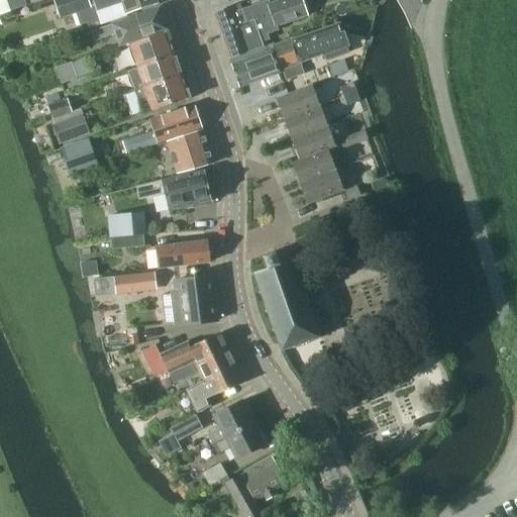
[(0,0),(0,15),(28,6),(25,0),(0,0)]
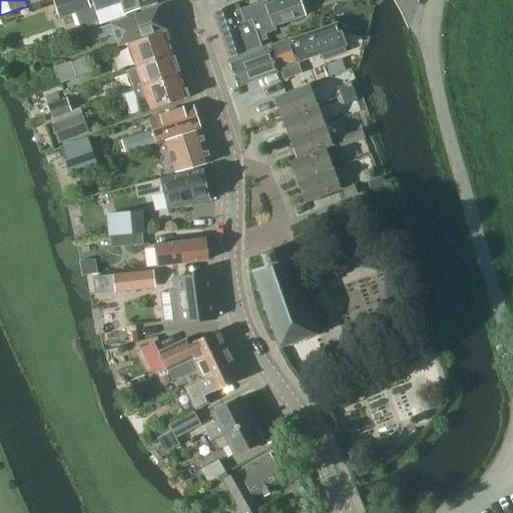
[(88,27),(101,23),(157,3),(156,0),(52,0),(59,18),(75,13),(79,26),(86,23),(88,27)]
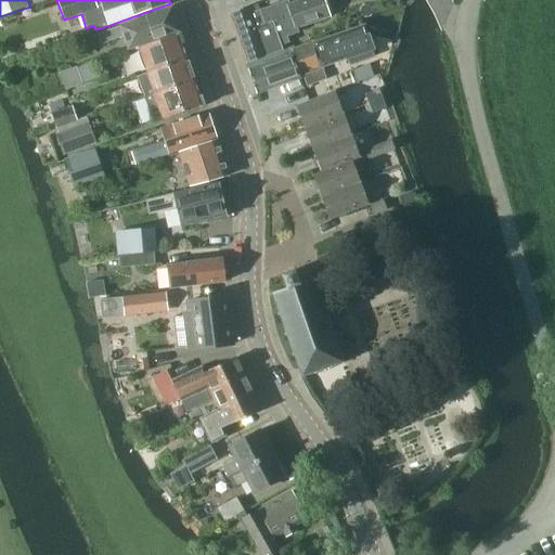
[(330,14),(324,0),(306,0),(291,5),(289,1),(261,11),(259,4),(230,15),(246,63),(284,49),(282,44),(289,41),(287,36),(299,31),(297,26),(330,14)]
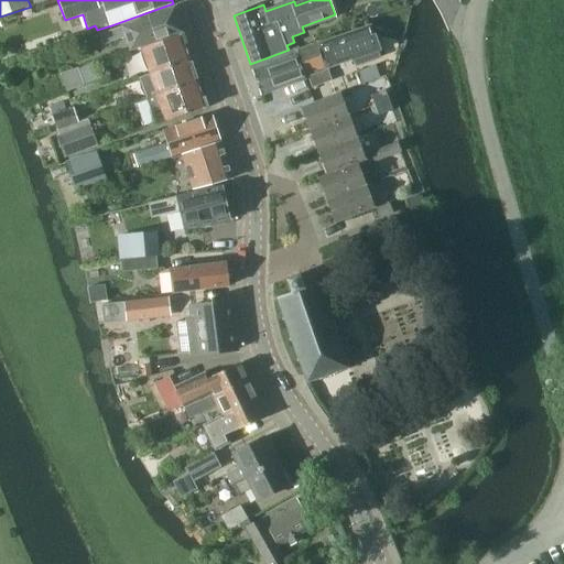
[(131,51),(183,32),(175,8),(100,34),(104,45),(126,38),(131,51)]
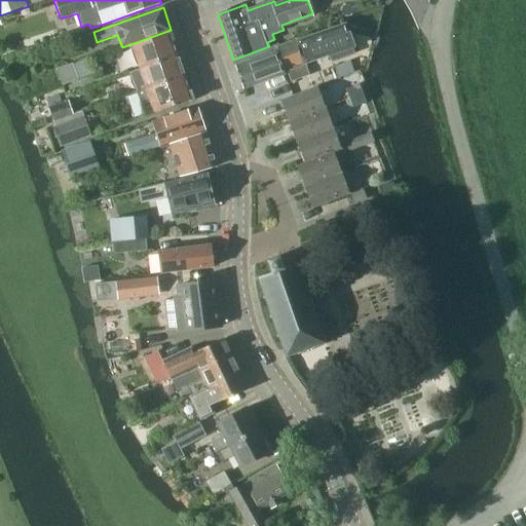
[(346,24),(297,40),(305,64),(331,55),(333,62),(354,54),(352,47),(354,46),(346,24)]
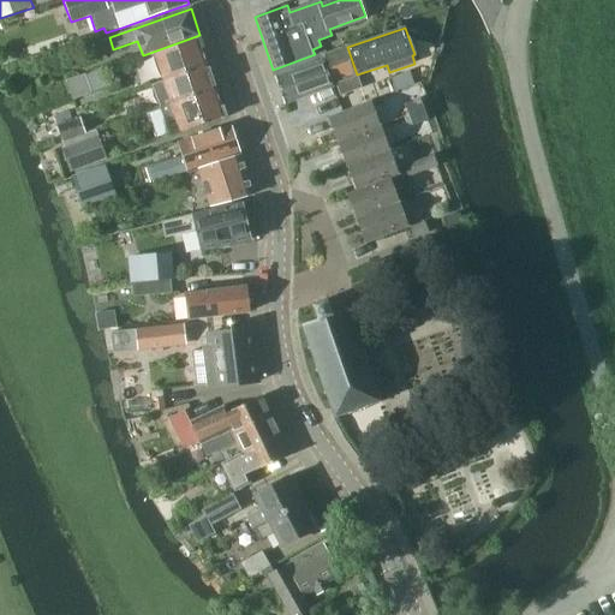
[(163,81),(210,65),(199,36),(154,53),(163,81)]
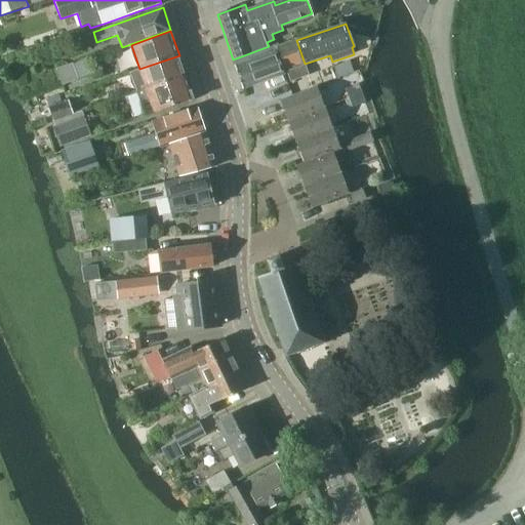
[(295,41),(279,46),(291,81),(308,76),(295,41)]
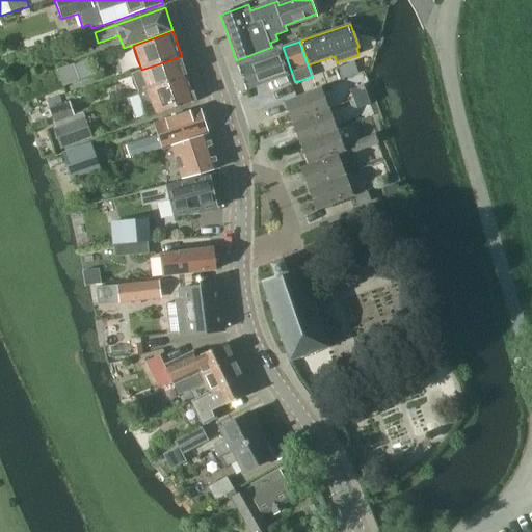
[(246,89),(289,75),(282,52),(239,67),(246,89)]
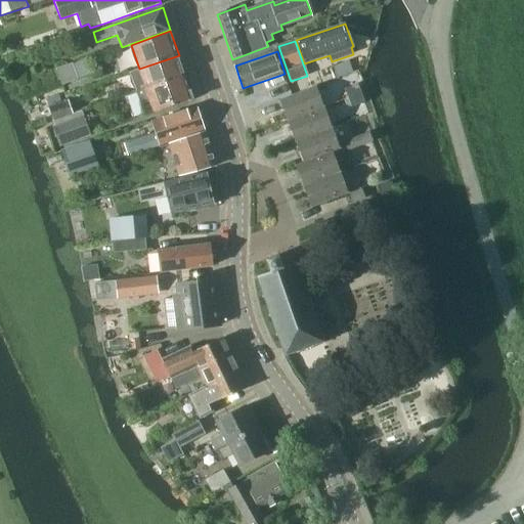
[(143,80),(138,82),(141,90),(146,88),(185,75),(179,55),(139,69),(143,80)]
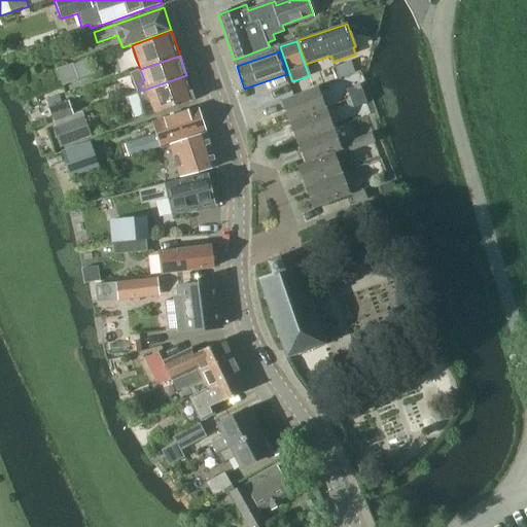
[(341,75),(355,69),(350,57),(336,63),(341,75)]
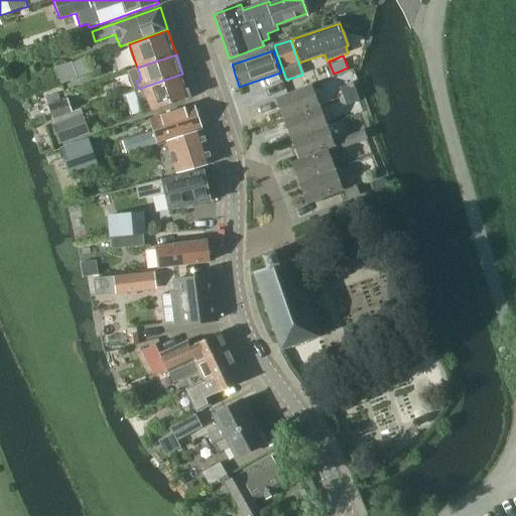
[(79,76),(94,71),(89,56),(74,61),(79,76)]
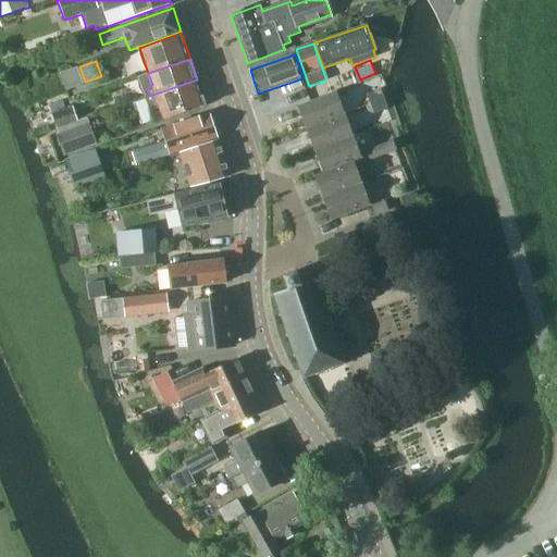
[(150,96),(146,97),(155,122),(164,119),(164,120),(206,106),(197,79),(156,94),(150,96)]
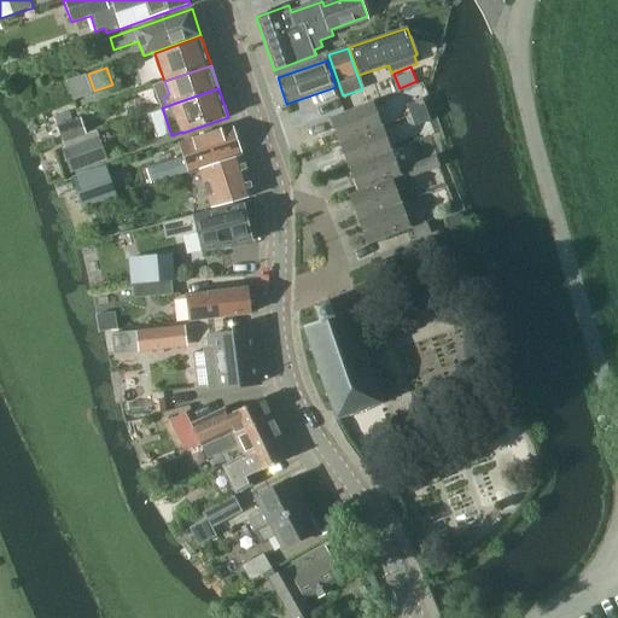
[(410,114),(426,108),(423,99),(407,105),(410,114)]
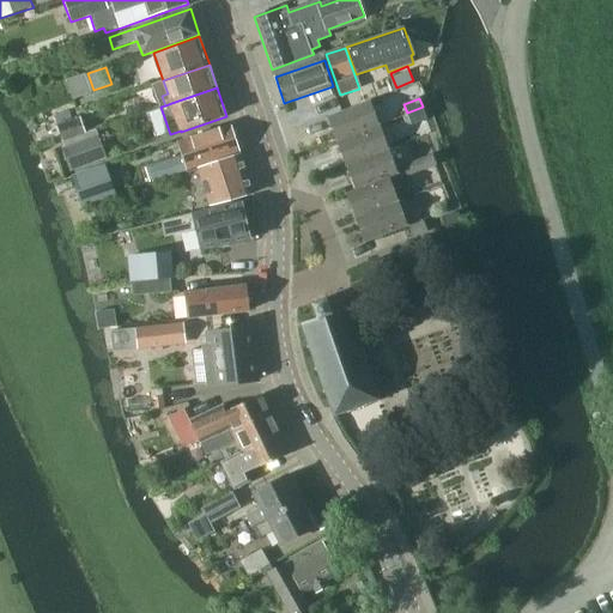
[(337,140),(380,123),(371,101),(327,116),(337,140)]
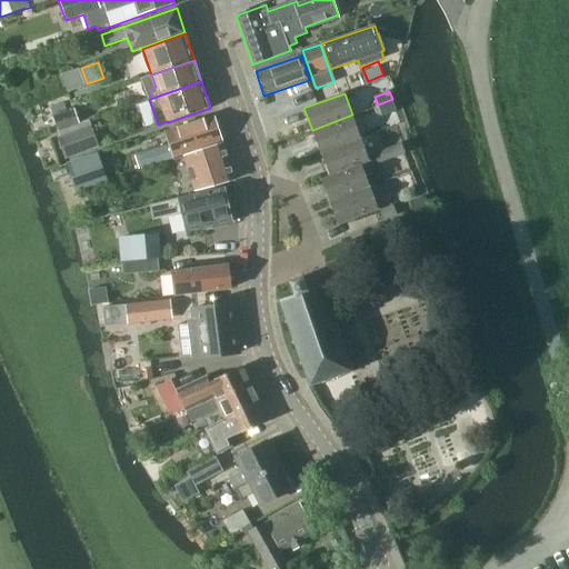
[(392,99),(378,105),(382,117),(397,111),(392,99)]
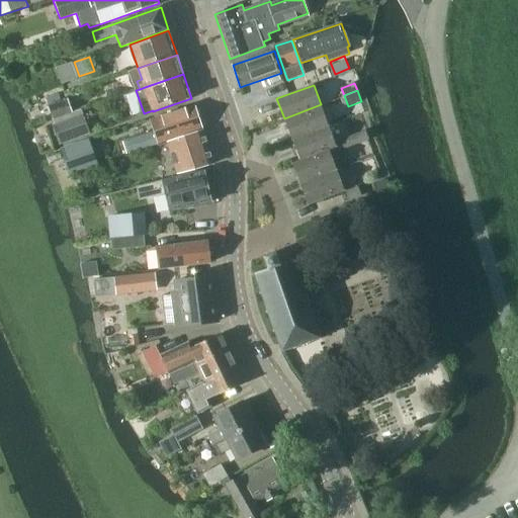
[(59,94),(46,98),(54,119),(74,112),(69,99),(62,101),(59,94)]
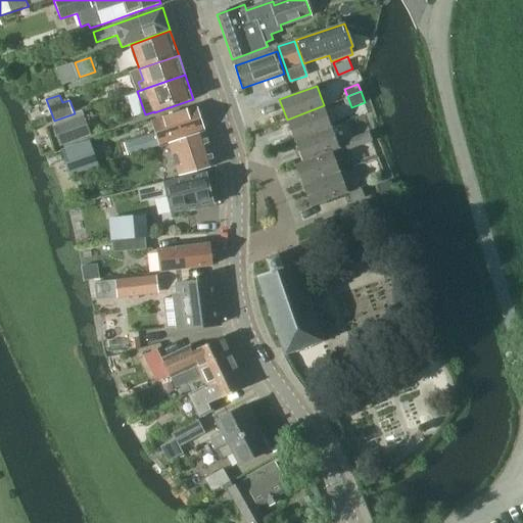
[(295,141),(332,127),(324,105),(287,120),(295,141)]
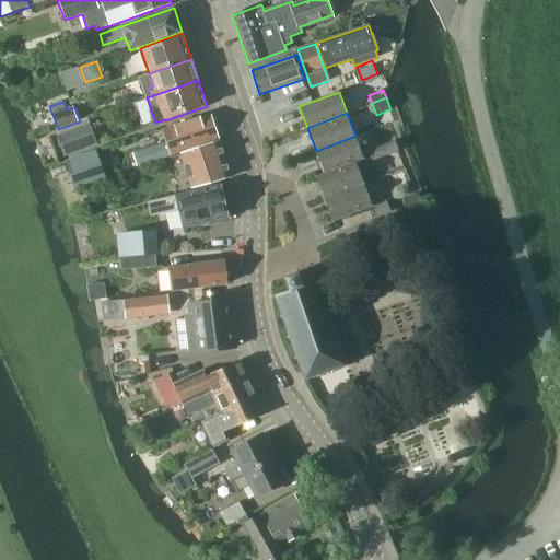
[(181,155),(220,142),(210,114),(162,130),(166,142),(172,156),(181,153),(181,155)]
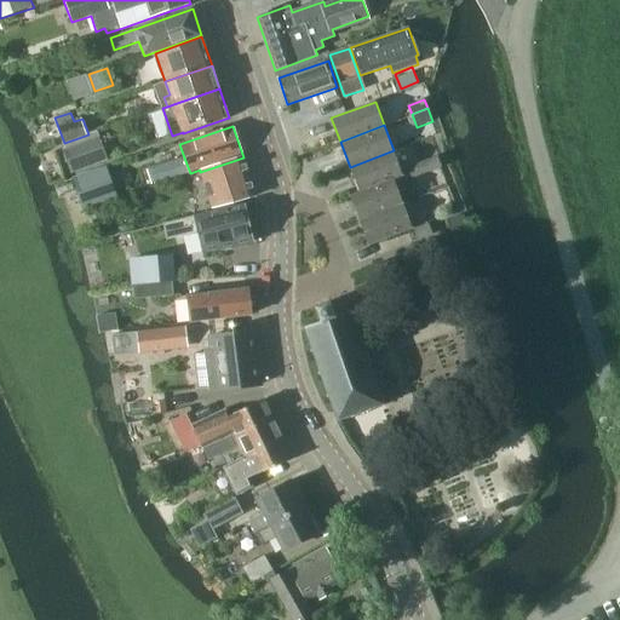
[(72,173),(109,160),(101,136),(63,149),(72,173)]
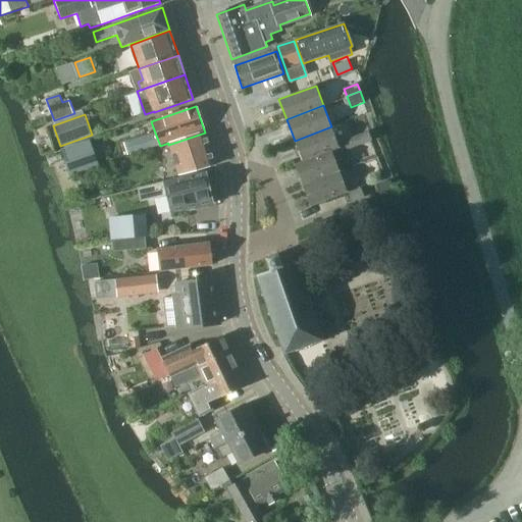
[(303,161),(340,147),(331,126),(295,141),(303,161)]
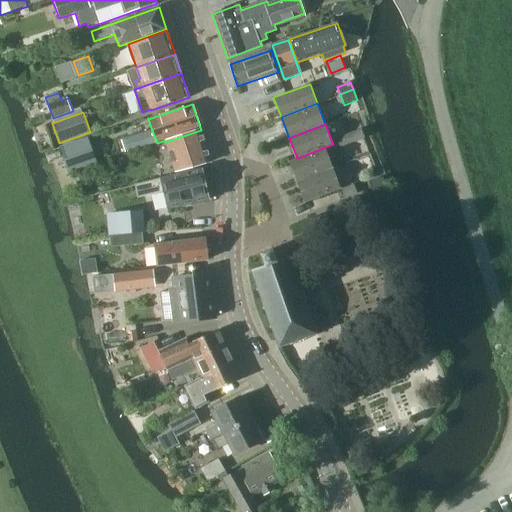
[(353,143),(365,138),(362,129),(349,133),(353,143)]
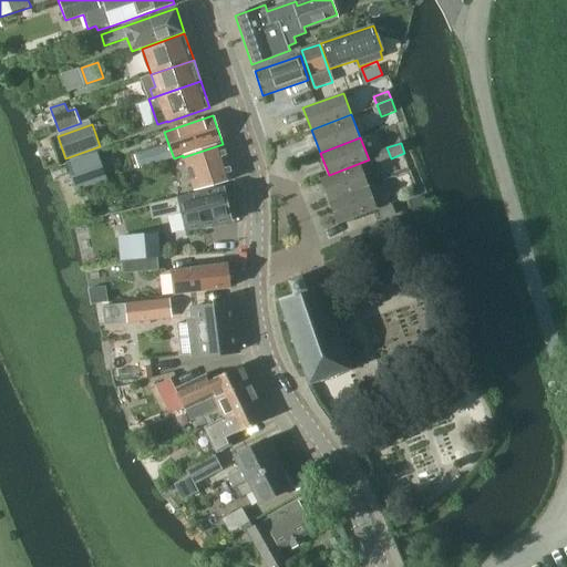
[(141,169),(174,158),(168,144),(136,155),(141,169)]
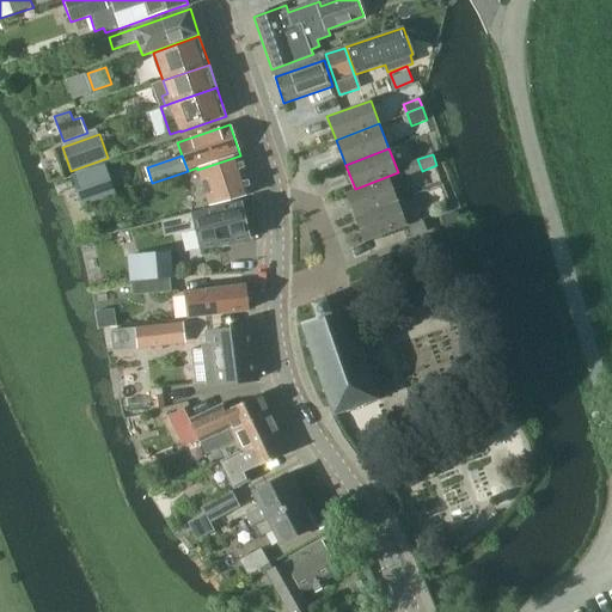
[(240,155),(197,170),(209,206),(252,194),(240,155)]
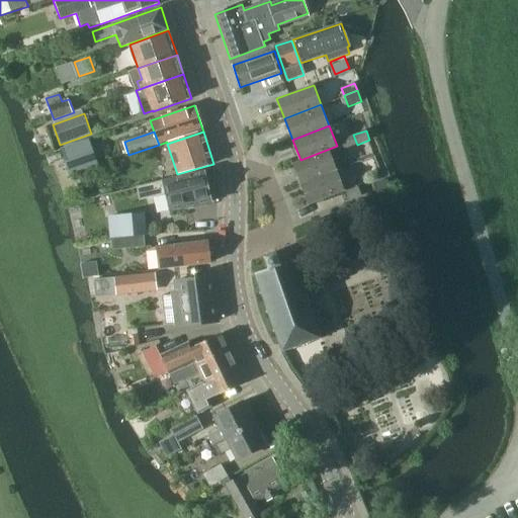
[(344,150),(357,145),(353,135),(341,140),(344,150)]
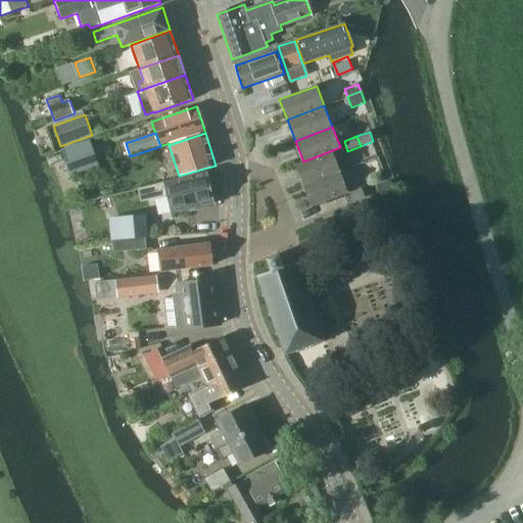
[(91,140),(61,150),(70,176),(100,167),(91,140)]
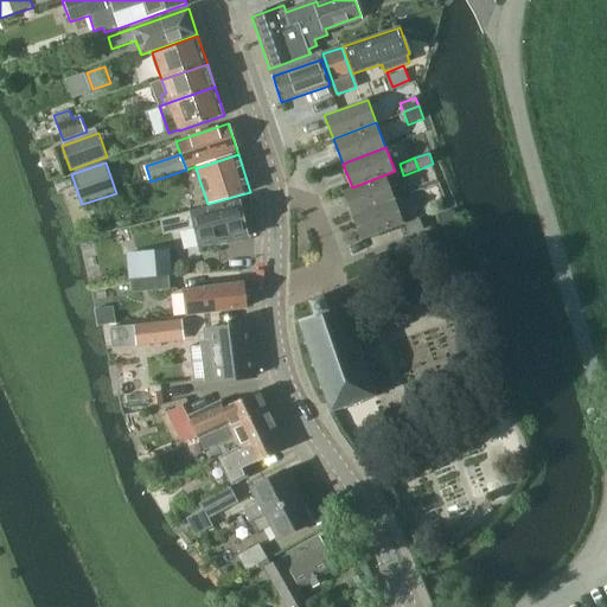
[(352,215),(395,198),(387,177),(396,173),(395,171),(352,187),(343,191),(352,215)]
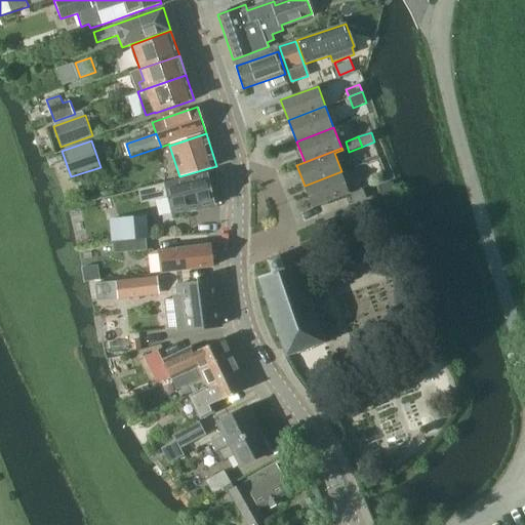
[(341,171),(305,186),(313,208),(351,194),(341,171)]
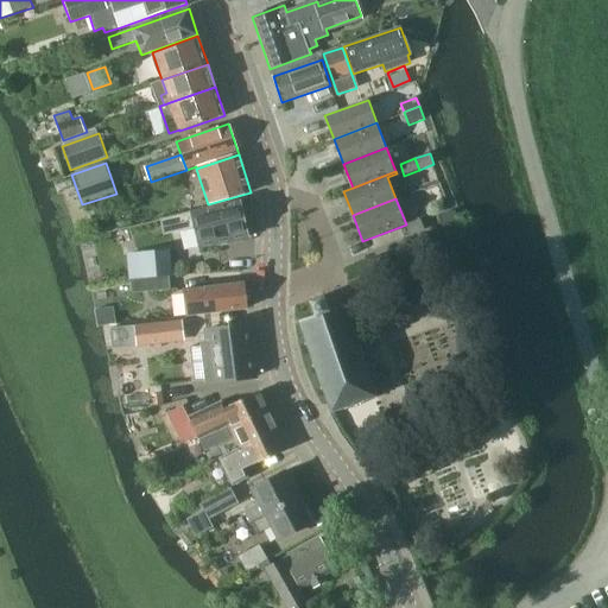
[(160,220),(164,234),(194,227),(198,248),(248,236),(240,201),(190,213),(160,220)]
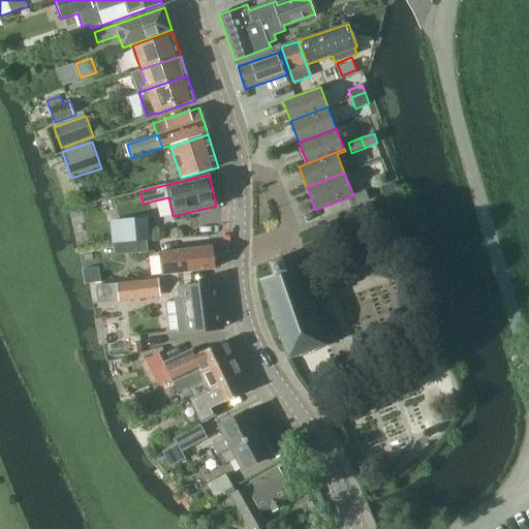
[(390,211),(402,208),(396,184),(383,187),(390,211)]
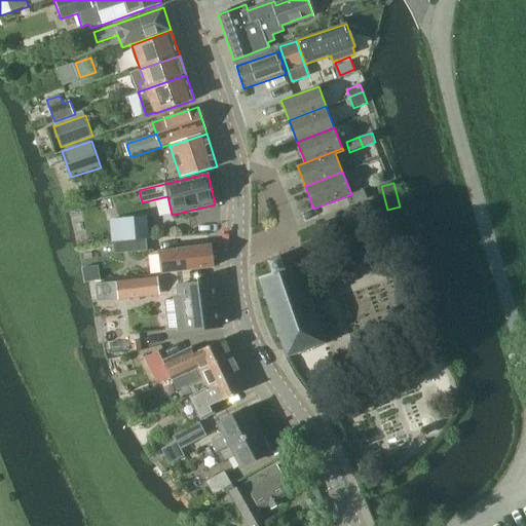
[(354,203),(368,198),(364,189),(351,194),(354,203)]
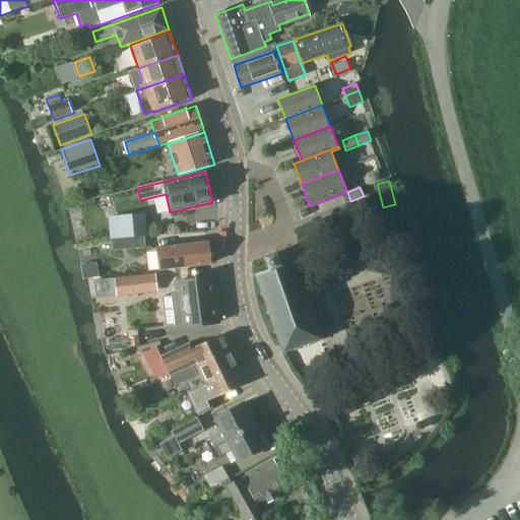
[(110,238),(113,238),(145,235),(143,214),(108,217),(110,238)]
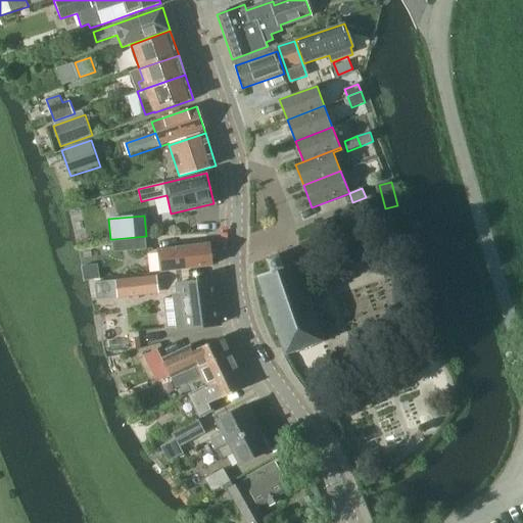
[(114,252),(147,249),(146,236),(113,239),(114,252)]
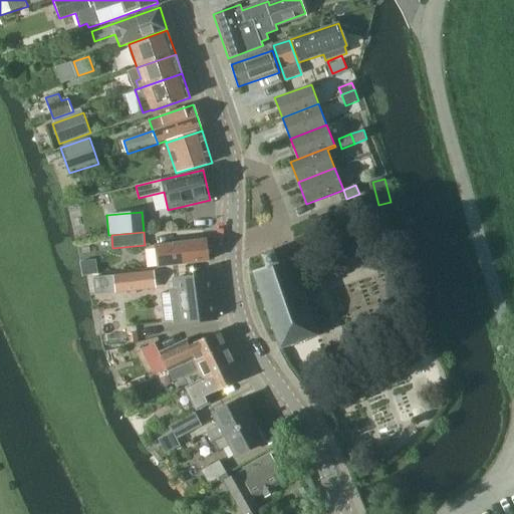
[(159,266),(209,260),(206,239),(157,245),(159,266)]
